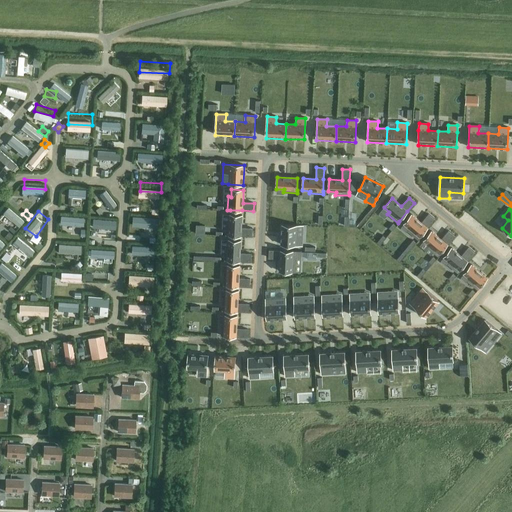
[(411,215),(404,224),(409,229),(407,231),(418,240),(419,237),(427,228),(434,219),(428,214),(421,223),(411,215)]
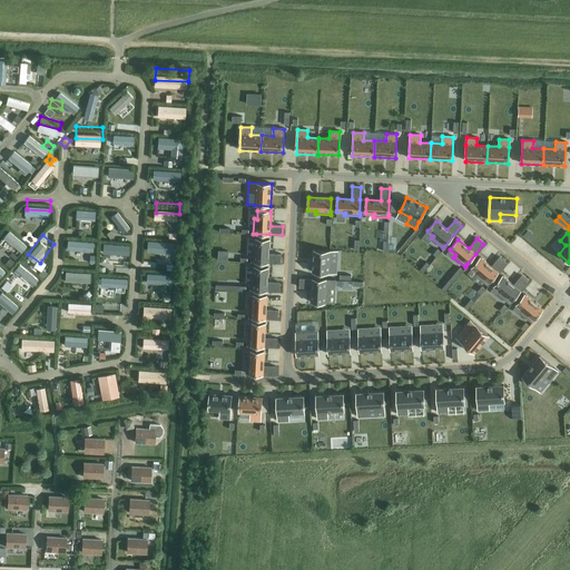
[(252,247),(252,262),(255,262),(268,263),(281,264),(281,255),(268,254),(269,239),(256,239),(255,247),(252,247)]
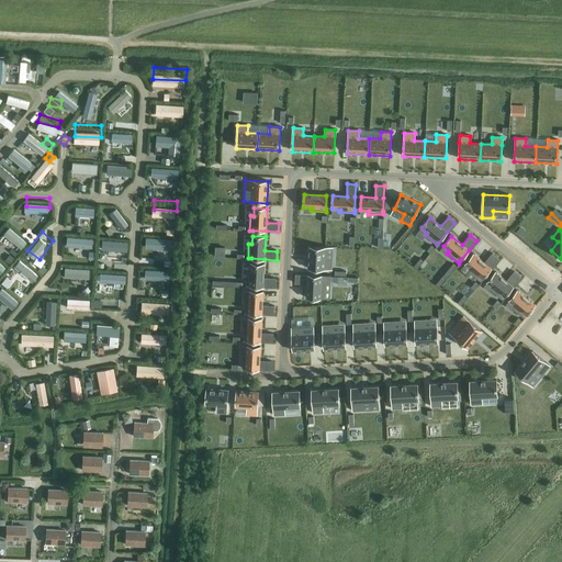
[(310,247),(308,269),(324,269),(332,270),(332,259),(325,259),(325,248),(310,247)]
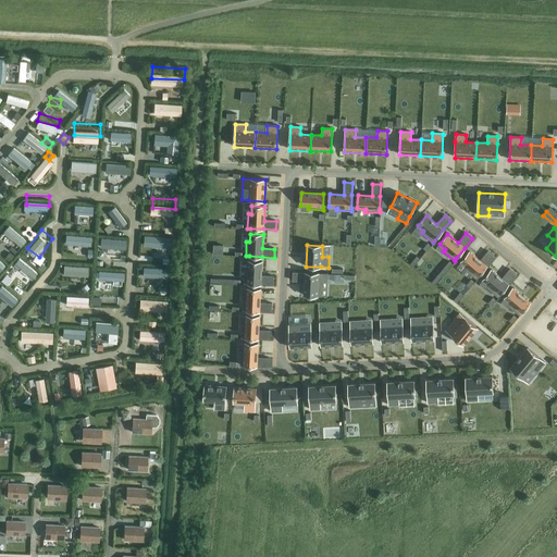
[(469,251),(461,262),(467,267),(465,270),(475,279),(478,276),(486,267),(494,257),(487,251),(480,261),(469,251)]
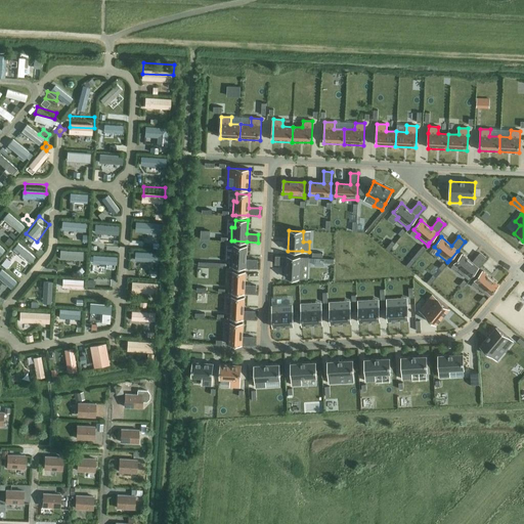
[(392,242),(386,249),(389,251),(395,244),(392,242)]
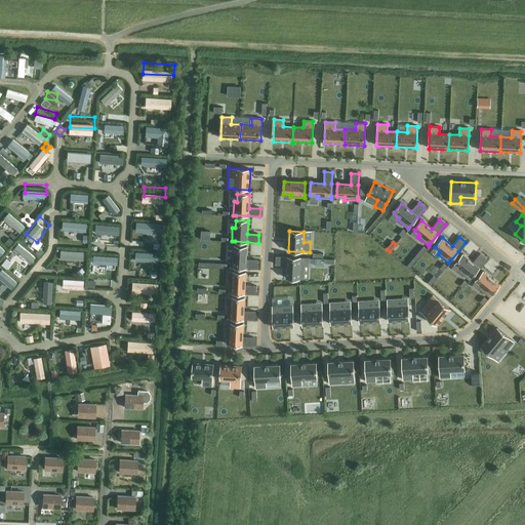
[(231,253),(231,268),(233,268),(246,268),(257,269),(257,260),(246,260),(247,247),(234,246),(234,253),(231,253)]
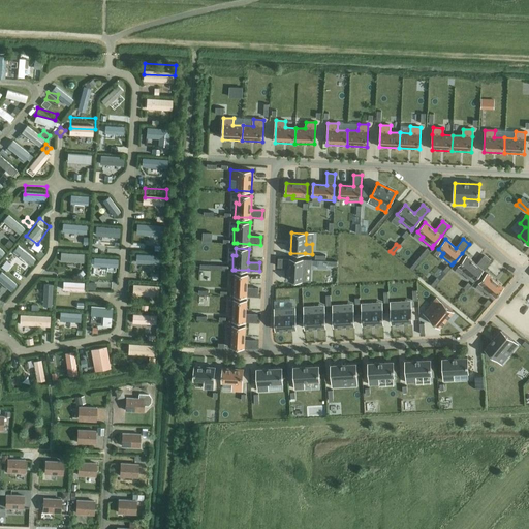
[(427,248),(421,255),(424,257),(430,251),(427,248)]
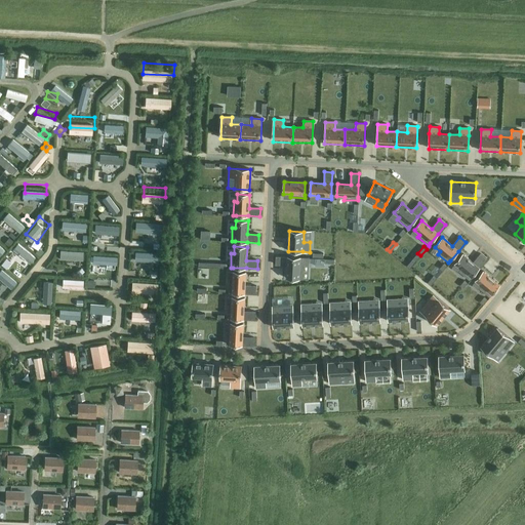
[(462,254),(454,264),(460,269),(458,271),(469,280),(471,278),(479,268),(486,259),(480,254),(473,263),(462,254)]
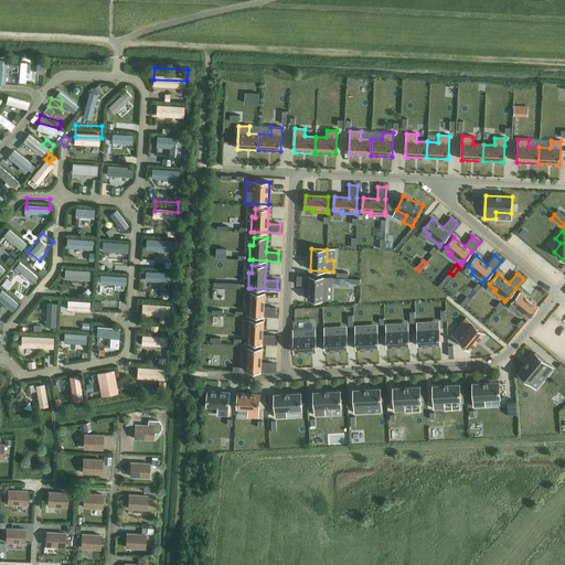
[(297,277),(297,285),(309,286),(308,300),(322,300),(324,300),(327,278),(323,278),(310,277),(297,277)]
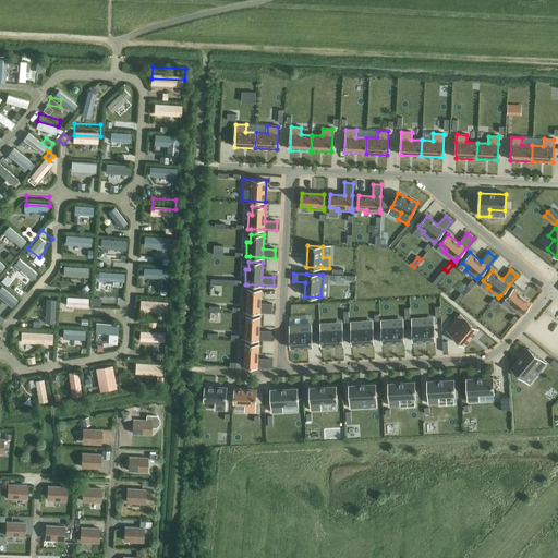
[(7,275),(1,280),(7,284),(11,279),(7,275)]
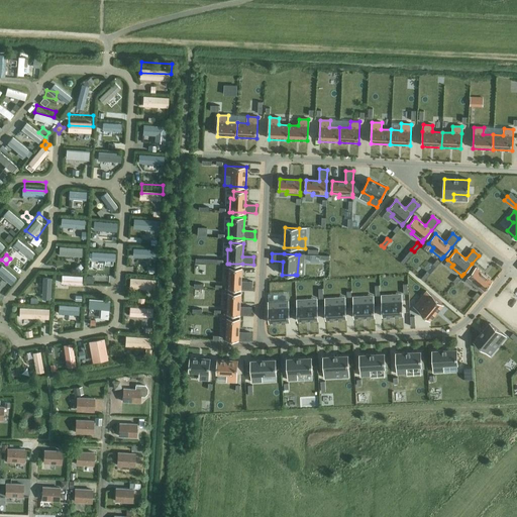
[(407,254),(401,262),(404,265),(410,257),(407,254)]
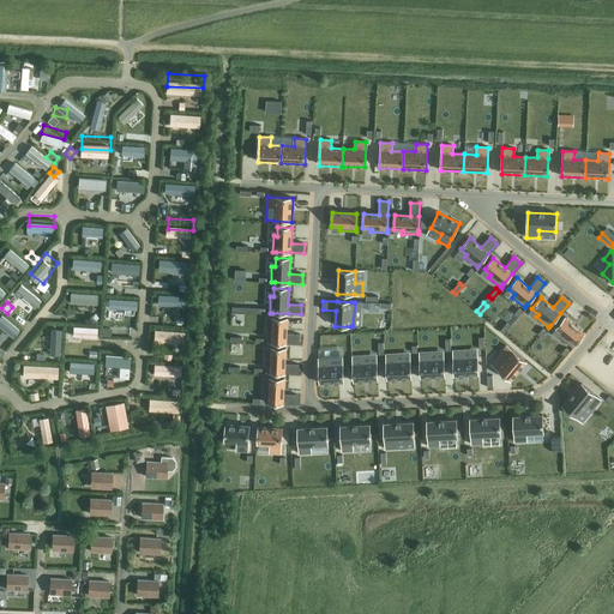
[(287,319),(272,318),(272,327),(269,327),(268,343),(271,343),(286,343),(300,344),(300,335),(287,335),(287,319)]
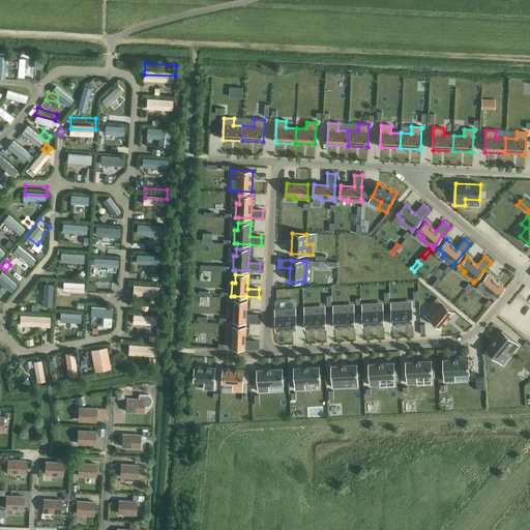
[(488,274),(479,284),(486,289),(483,291),(494,300),(496,297),(504,288),(488,274)]
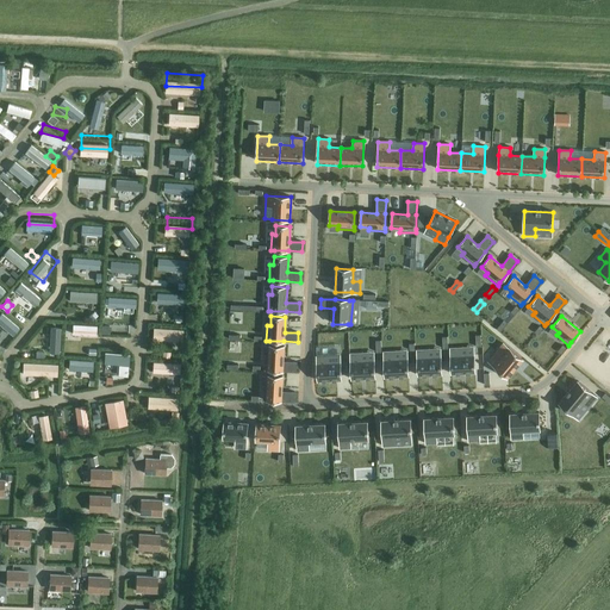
[(504,321),(497,329),(500,332),(508,324),(504,321)]
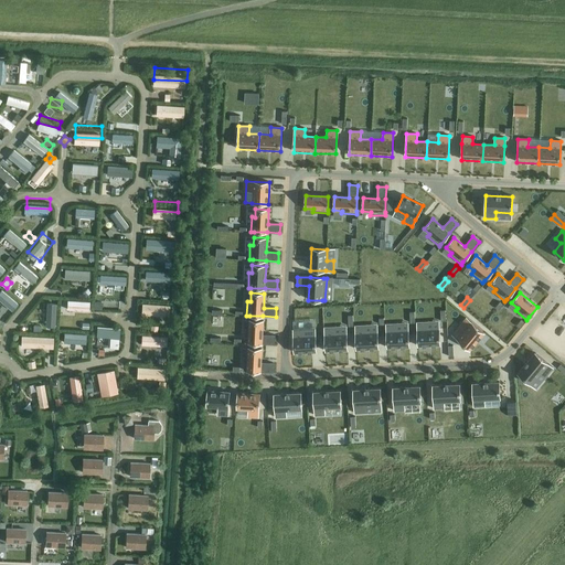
[(465,331),(457,340),(470,350),(484,333),(471,323),(466,318),(459,327),(465,331)]
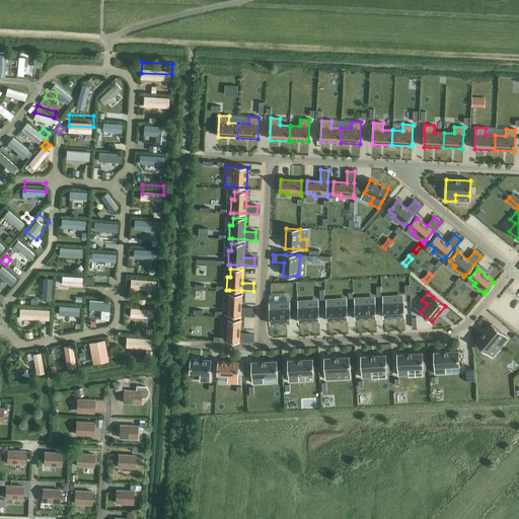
[(241,308),(241,295),(229,294),(229,302),(226,301),(225,315),(228,315),(240,315),(251,316),(252,308),(241,308)]
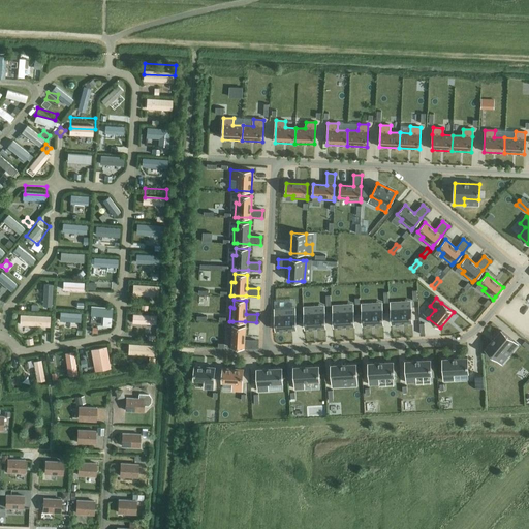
[(400,302),(391,303),(391,309),(392,324),(411,323),(411,308),(401,309),(400,302)]
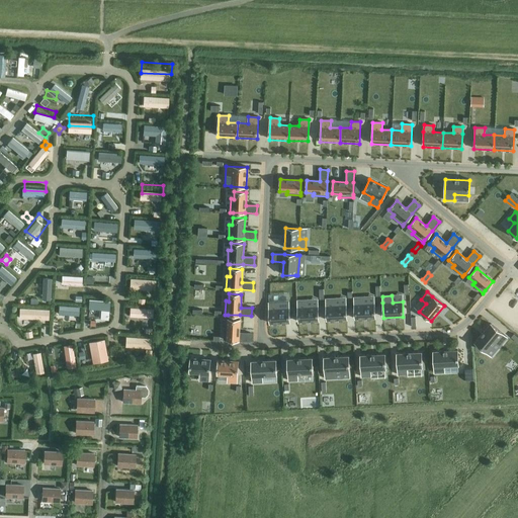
[(363,297),(354,297),(354,305),(355,319),(374,318),(374,304),(364,304),(363,297)]
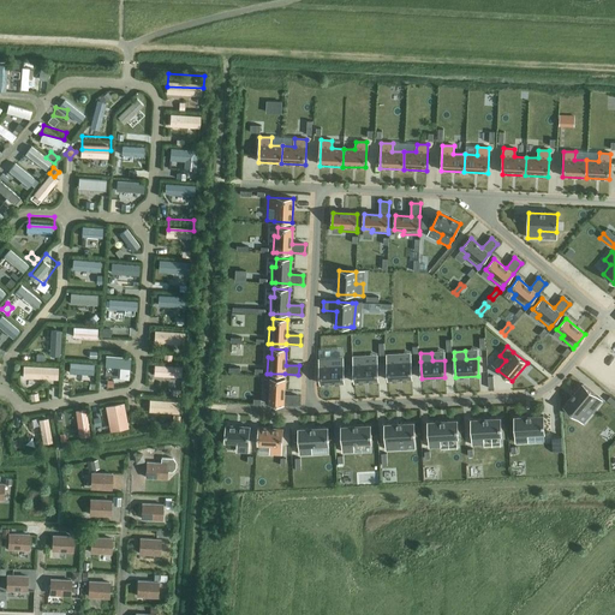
[(398,354),(387,356),(387,363),(388,381),(412,380),(411,362),(399,363),(398,354)]
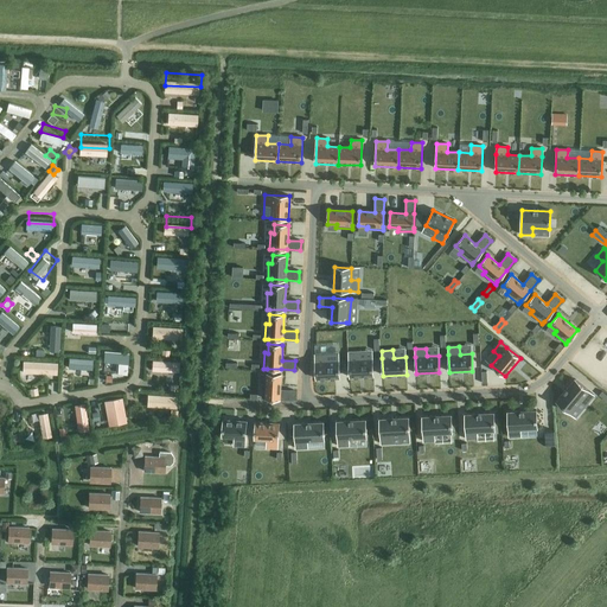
[(359,351),(349,352),(349,360),(350,377),(374,376),(372,359),(360,359),(359,351)]
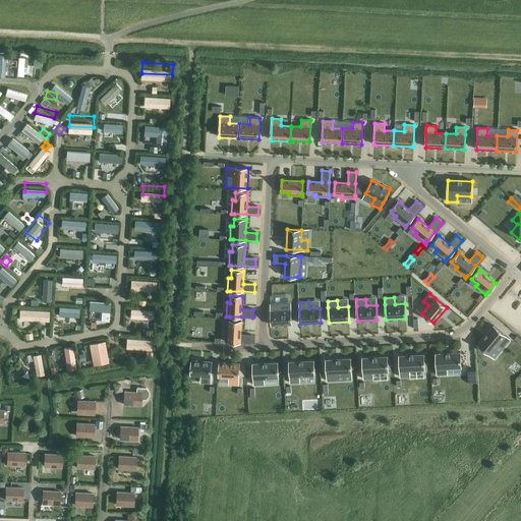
[(280,303),(270,304),(272,326),(291,325),(291,319),(297,319),(296,309),(290,309),(280,309),(280,303)]
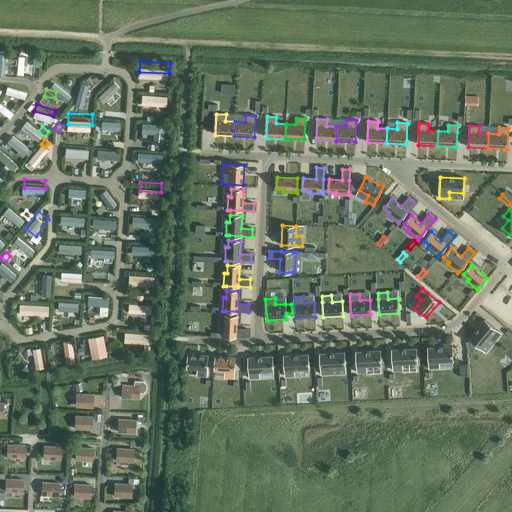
[(237,316),(225,316),(224,323),(221,323),(221,336),(247,337),(247,329),(236,329),(237,316)]
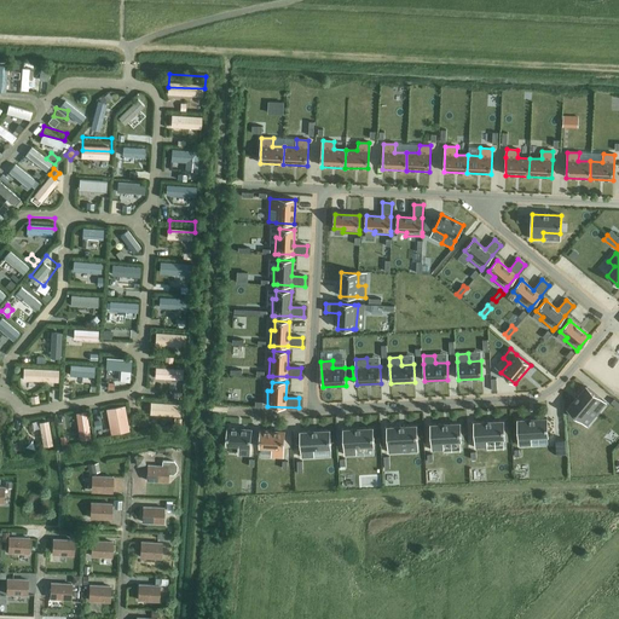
[(585,387),(567,409),(580,421),(593,408),(597,412),(606,404),(585,387)]
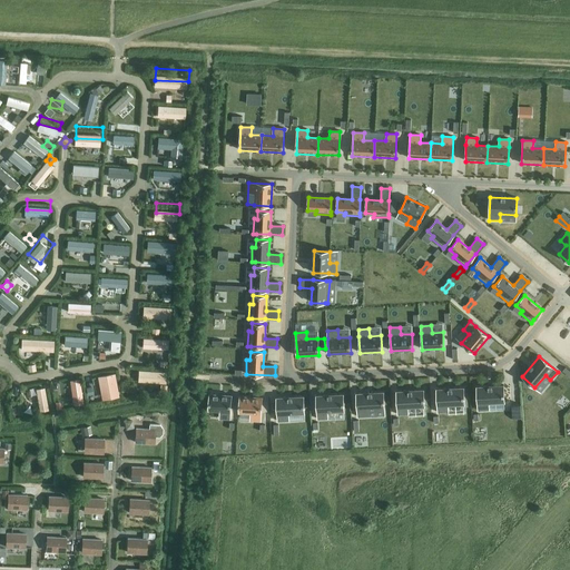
[(369,392),(384,392),(384,377),(367,379),(369,392)]
